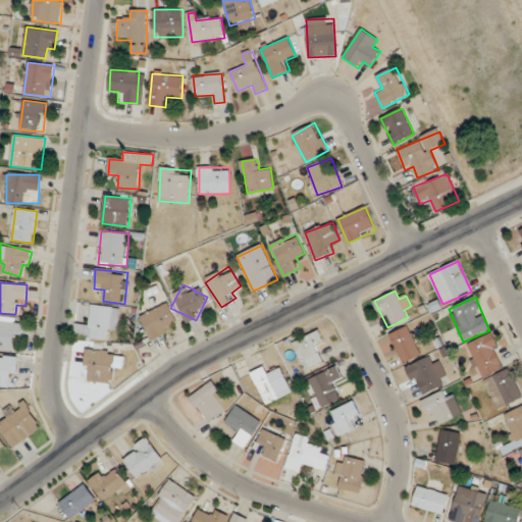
[(140,316),(151,341),(178,328),(167,304),(140,316)]
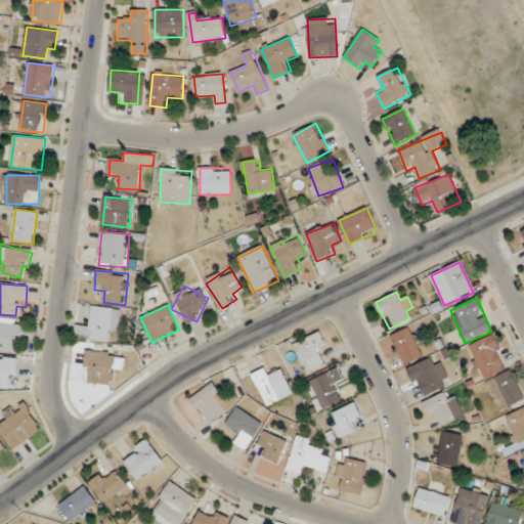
[(119,332),(121,309),(89,306),(87,328),(76,326),(74,338),(106,341),(107,331),(119,332)]
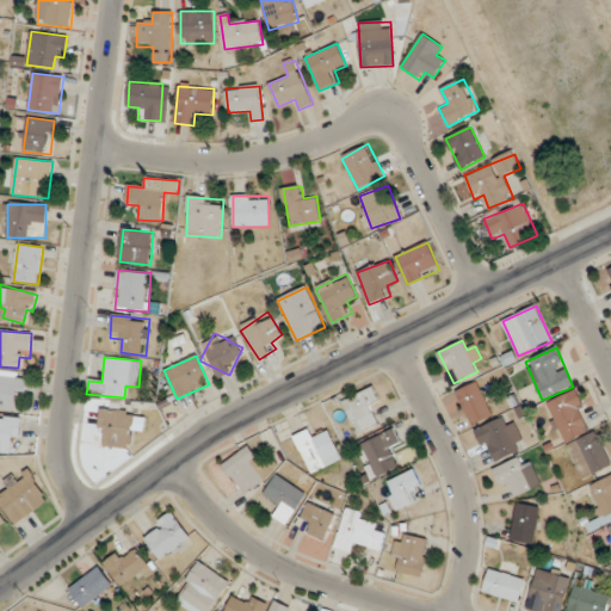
[(13,397),(25,399),(26,374),(0,372),(0,408),(13,409),(13,397)]
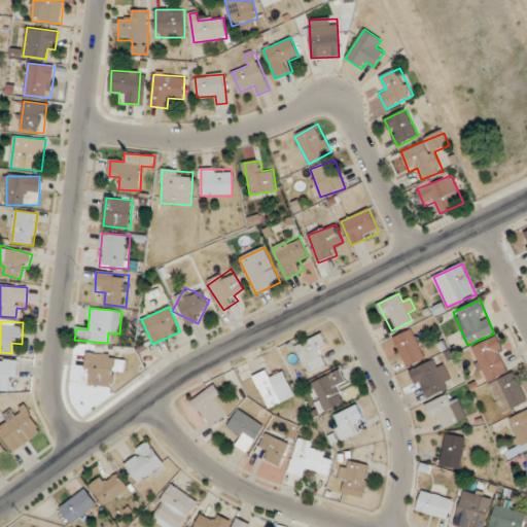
[(407,367),(425,358),(412,329),(392,338),(407,367)]
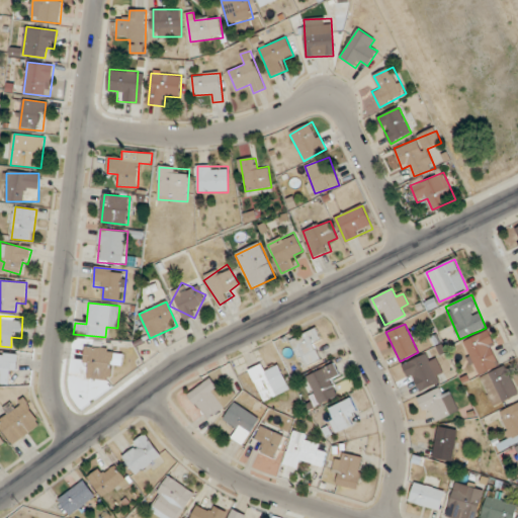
[(304,368),(322,359),(313,342),(322,338),(317,328),(289,341),(304,368)]
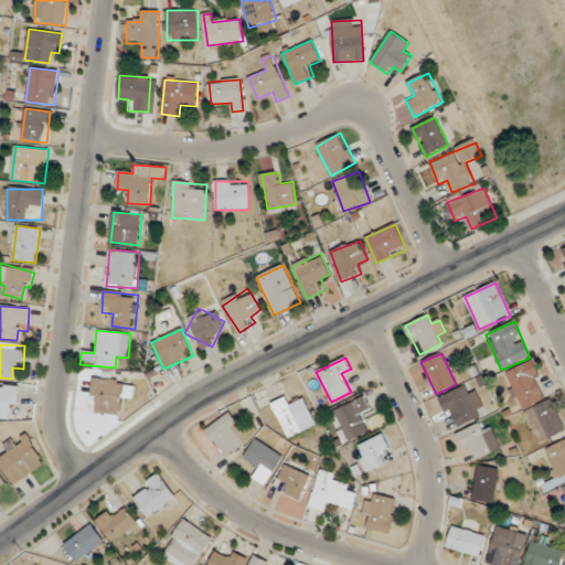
[(523,409),(548,398),(532,361),(505,373),(523,409)]
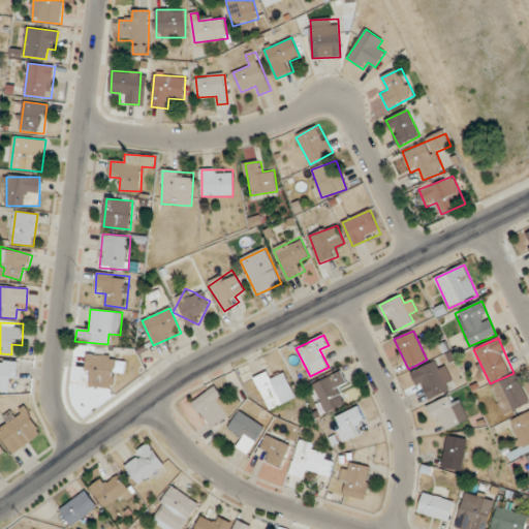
[(85,376),(92,376),(91,386),(115,389),(116,375),(125,376),(127,358),(87,353),(85,376)]
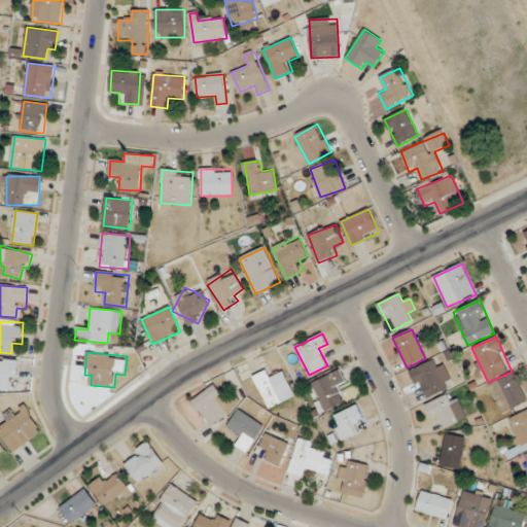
[(424,400),(453,386),(440,357),(410,371),(424,400)]
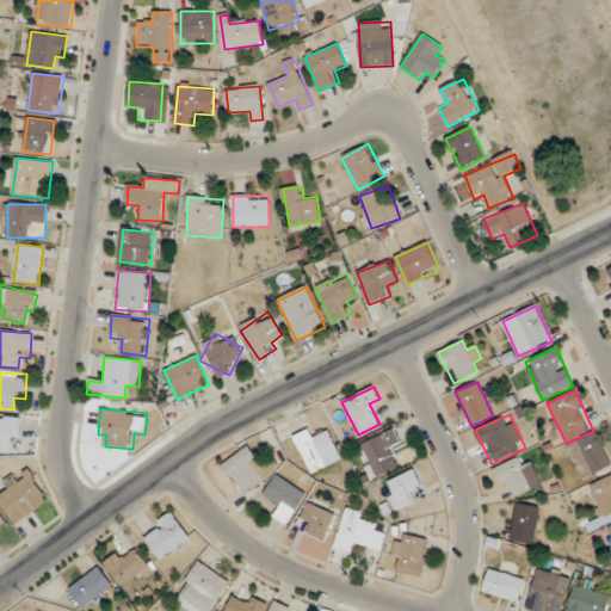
[(10,442),(19,443),(23,418),(0,415),(0,452),(8,454),(10,442)]
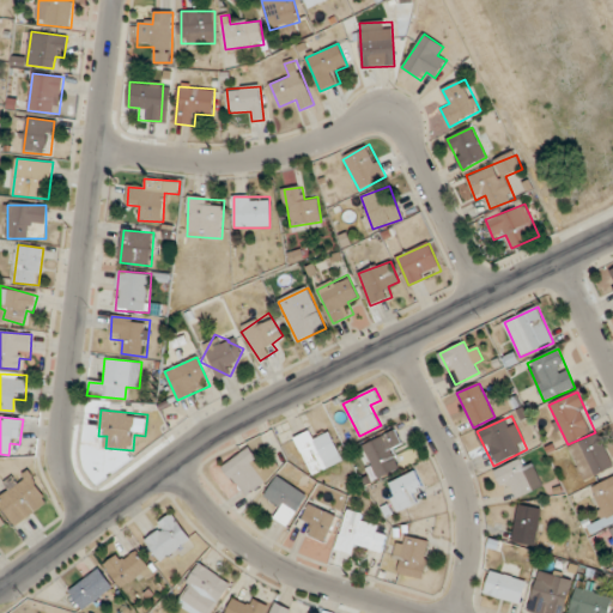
[(331,434),(319,438),(314,429),(296,438),(313,475),(344,461),(331,434)]
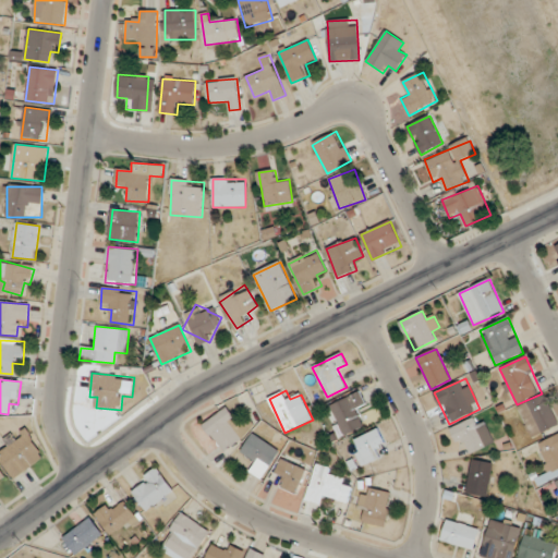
[(356,411),(366,407),(359,392),(329,405),(343,437),(364,427),(356,411)]
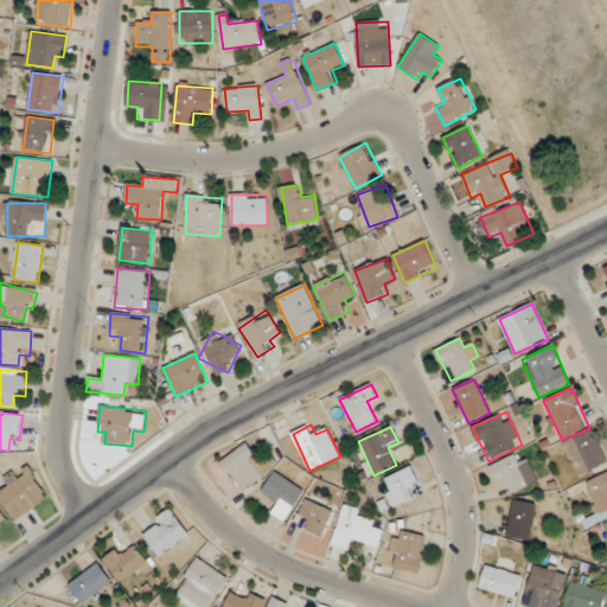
[(602,470),(602,434),(576,434),(576,464),(580,464),(580,470),(602,470)]
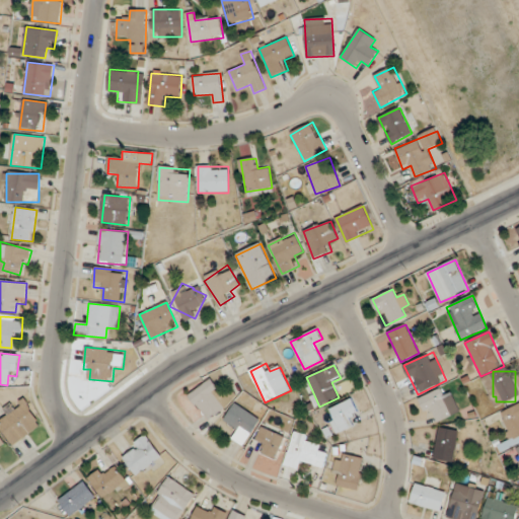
[(207,421),(231,402),(213,376),(189,394),(207,421)]
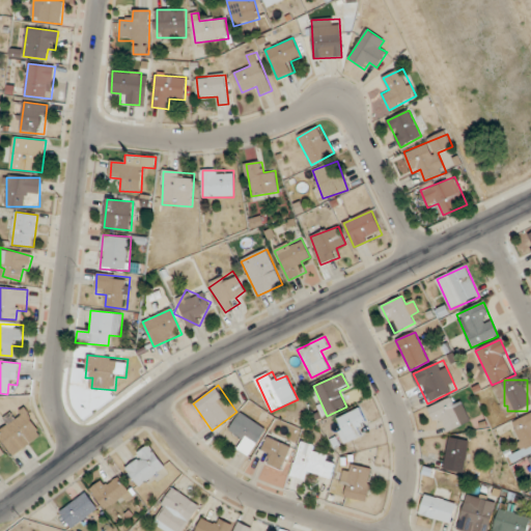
[(454,404),(450,397),(428,409),(439,428),(445,425),(448,431),(471,420),(460,401),(454,404)]
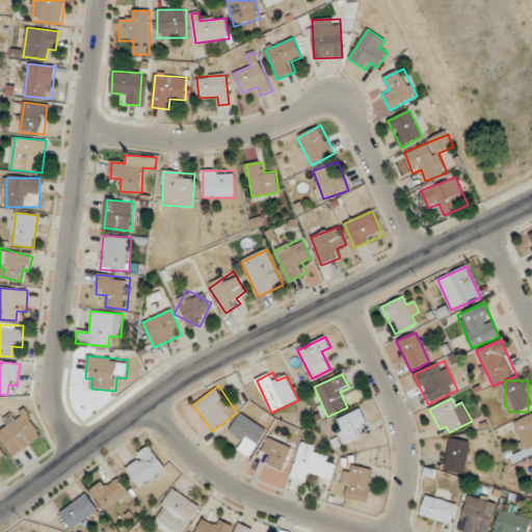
[(337,419),(347,444),(363,436),(358,426),(367,423),(361,409),(337,419)]
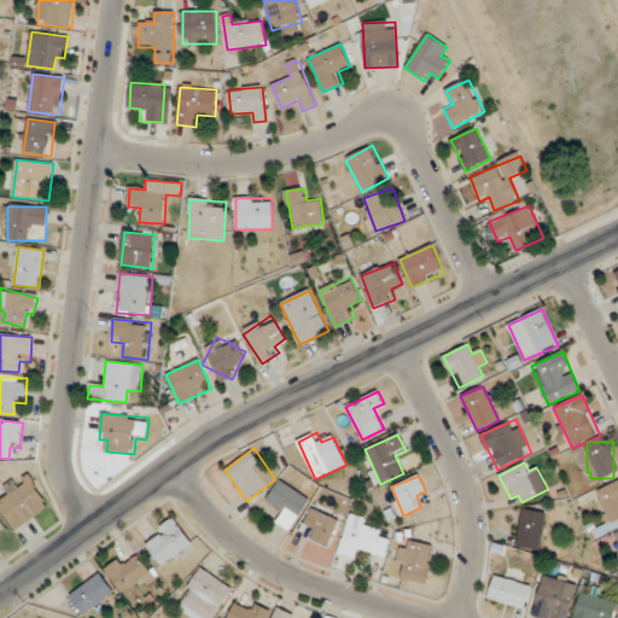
[(0,507),(15,531),(50,508),(30,478),(18,487),(15,481),(3,489),(7,496),(0,501),(0,507)]
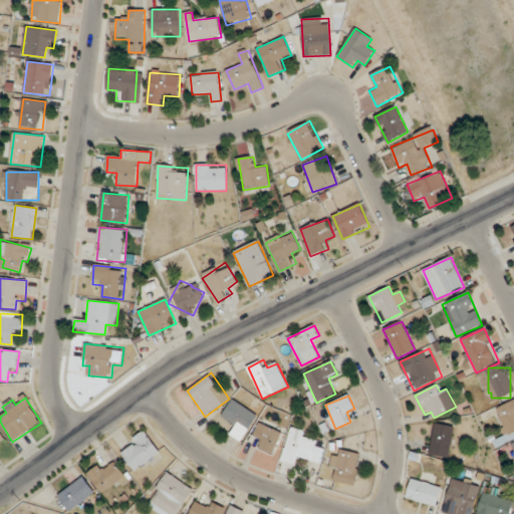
[(242,442),(258,416),(233,400),(222,417),(233,424),(227,433),(242,442)]
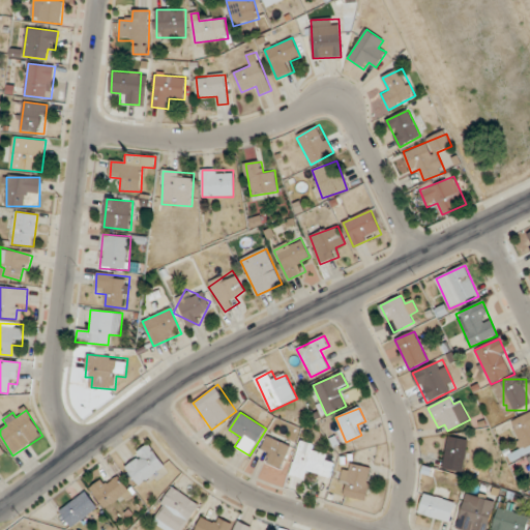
[(529,413),(511,419),(522,448),(507,454),(509,462),(529,454),(529,451),(529,449),(529,413)]
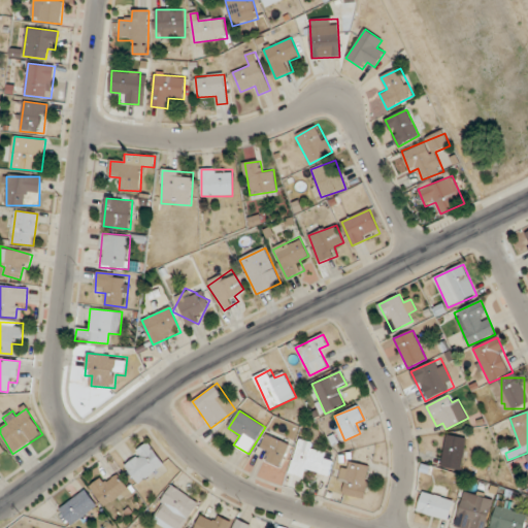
[(270,453),(266,461),(278,468),(290,446),(267,433),(260,448),(270,453)]
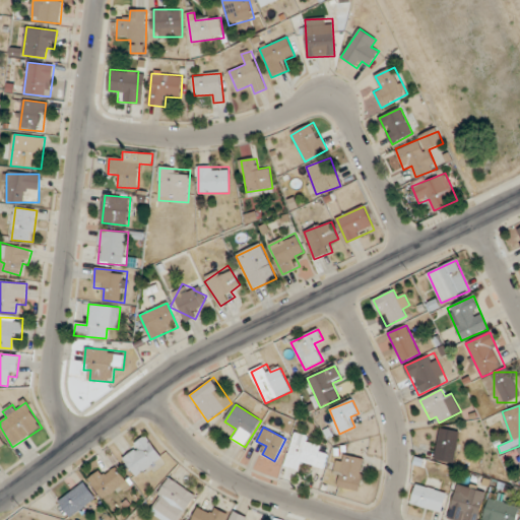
[(434,460),(454,463),(460,432),(440,428),(434,460)]
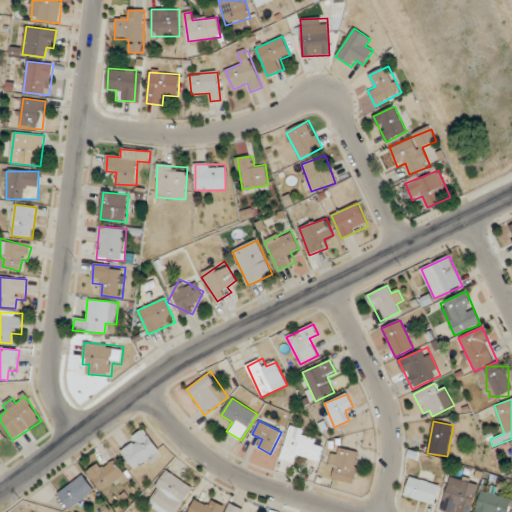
[(316,435),(291,426),(280,458),(296,463),(299,455),(318,461),(323,447),(313,444),(316,435)]
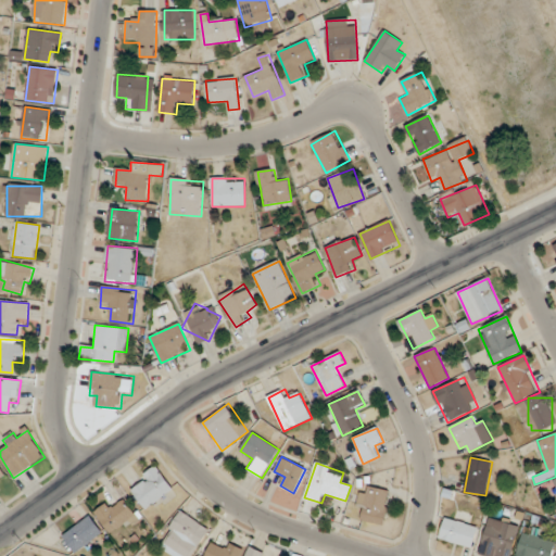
[(129,488),(148,510),(175,488),(156,466),(129,488)]
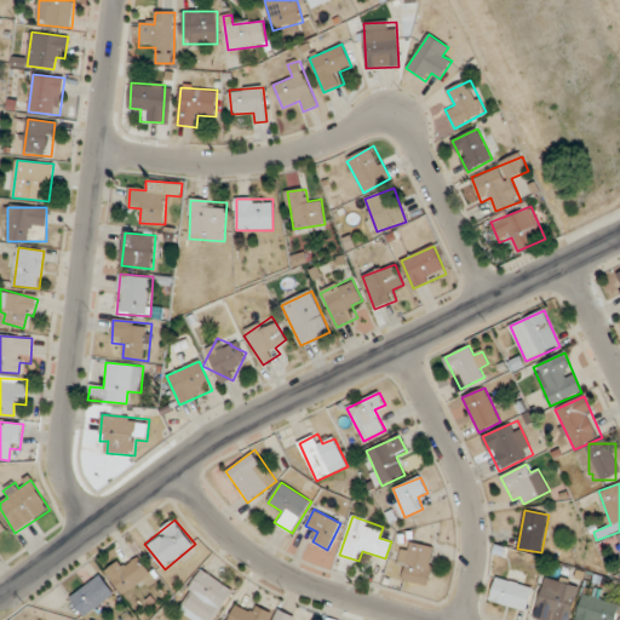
[(435,547),(403,541),(397,580),(428,585),(435,547)]
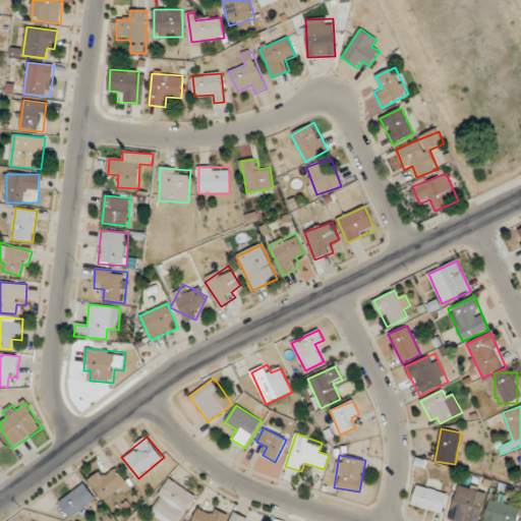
[(90,478),(101,500),(113,493),(115,497),(130,488),(120,469),(109,475),(106,470),(90,478)]
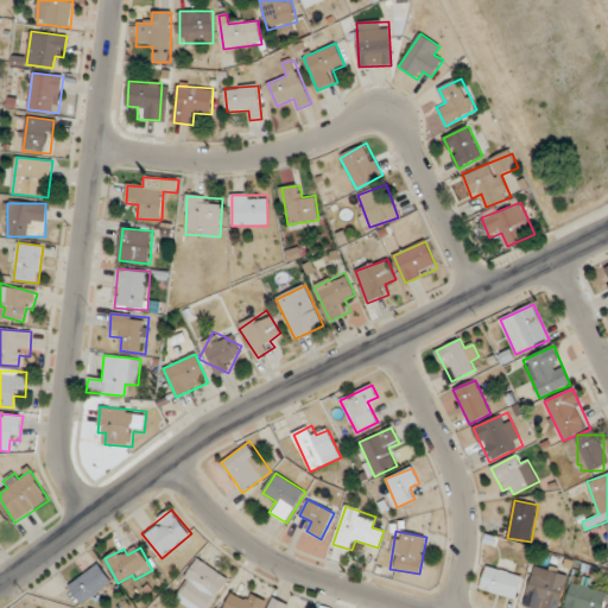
[(175,597),(191,607),(211,607),(232,576),(200,557),(175,597)]
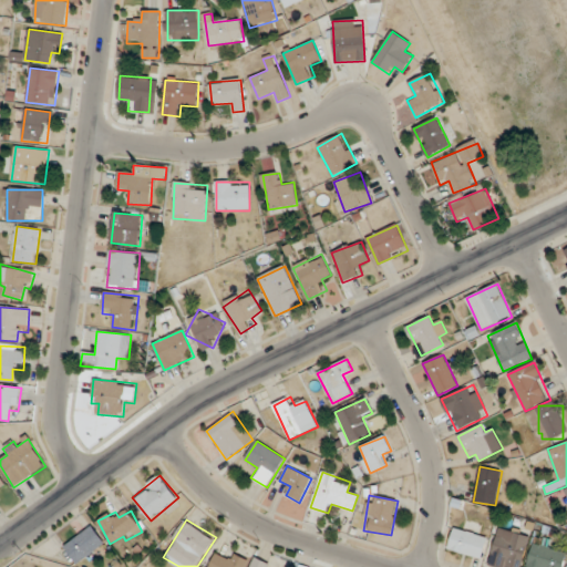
[(64,547),(78,565),(105,544),(92,526),(64,547)]
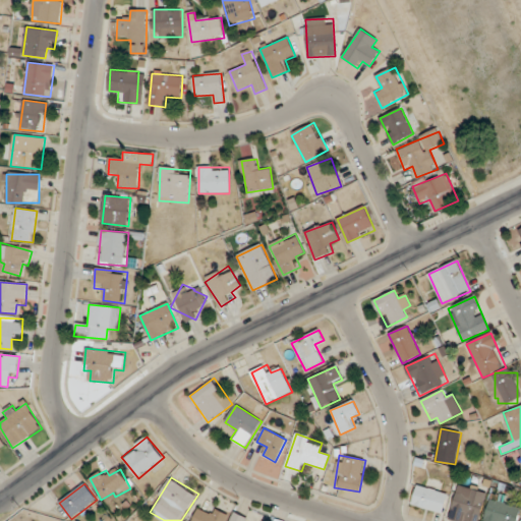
[(442,514),(448,495),(418,484),(412,505),(442,514)]
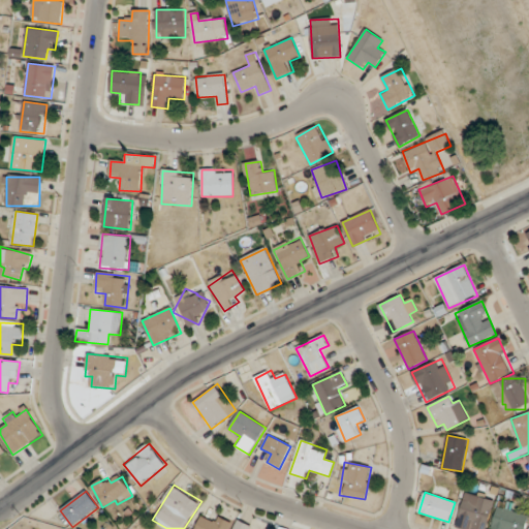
[(467,498),(458,517),(470,524),(469,526),(474,528),(483,528),(496,504),(476,494),(472,501),(467,498)]
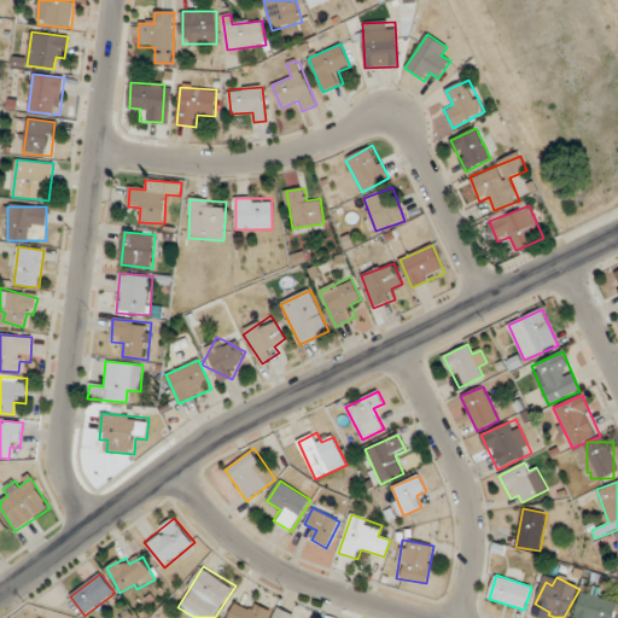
[(572,617),(612,617),(617,604),(583,592),(572,617)]
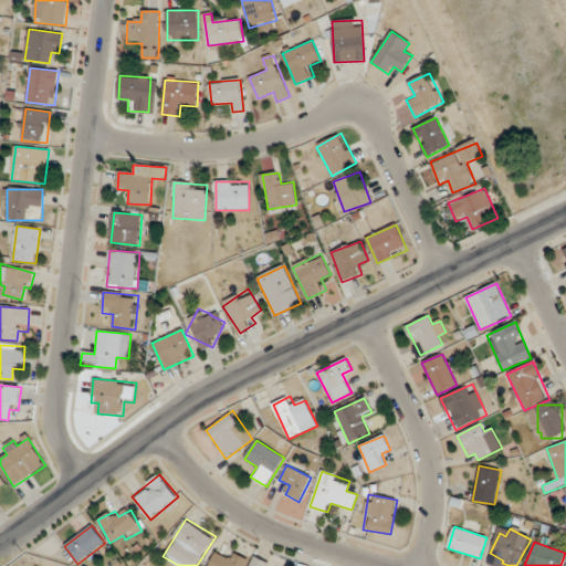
[(227,558),(215,553),(208,565),(244,565),(249,559),(230,551),(227,558)]
